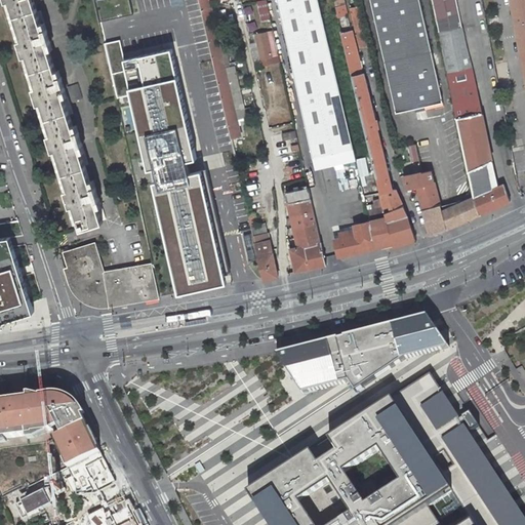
[(74,205),(81,230),(104,223),(103,219),(106,218),(99,198),(101,197),(97,189),(96,189),(94,180),(90,182),(85,165),(89,164),(82,143),(83,143),(81,133),(80,134),(77,125),(73,126),(69,115),(73,113),(70,103),(66,87),(61,70),(56,71),(50,50),(53,49),(50,40),(52,40),(49,31),(48,32),(41,11),(38,12),(34,0),(6,0),(7,2),(10,1),(22,40),(18,40),(24,57),(28,56),(37,87),(34,88),(39,105),(42,104),(51,134),(48,135),(53,152),(56,151),(69,190),(66,191),(71,206),(74,205)]
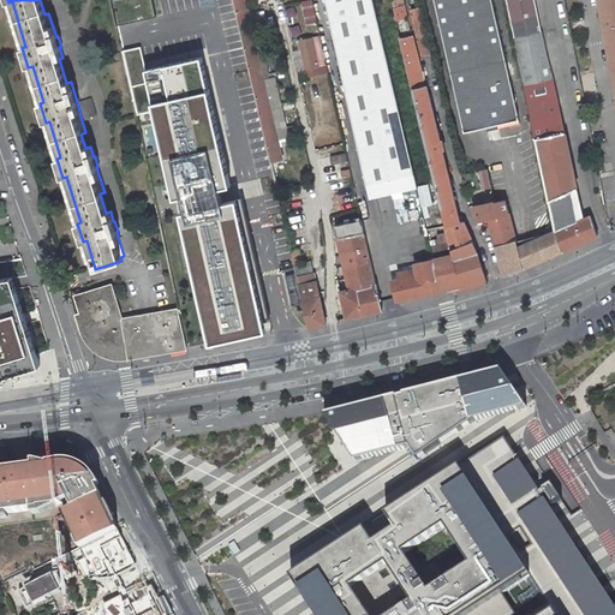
[(112,0),(117,23),(156,17),(153,0),(112,0)]
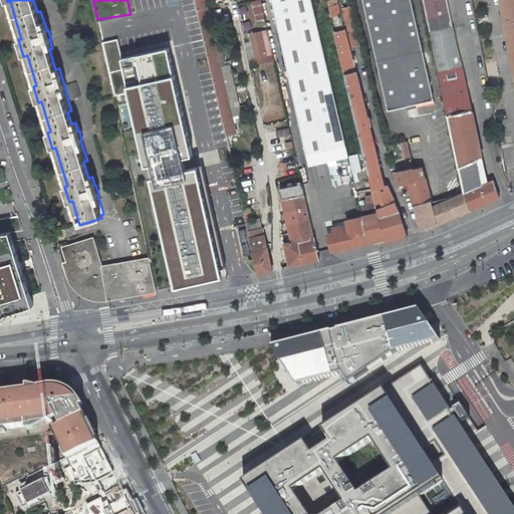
[(236,133),(205,0),(194,0),(215,86),(226,135),(236,133)]
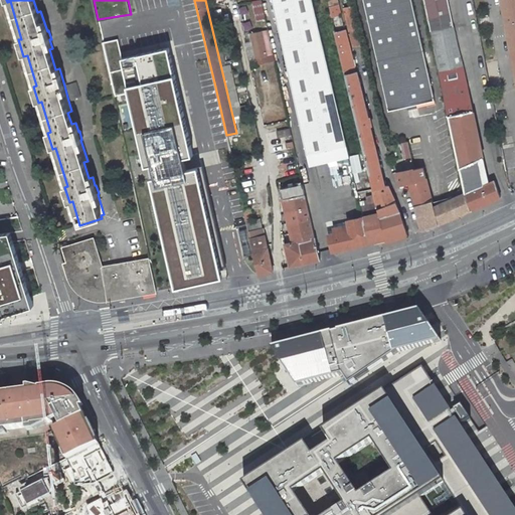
[(256,16),(264,14),(260,0),(255,0),(252,1),(256,16)]
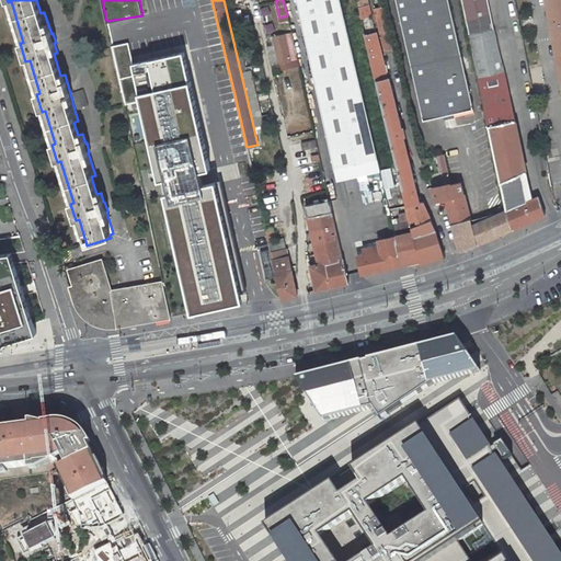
[(340,0),(297,0),(334,169),(378,159),(340,0)]
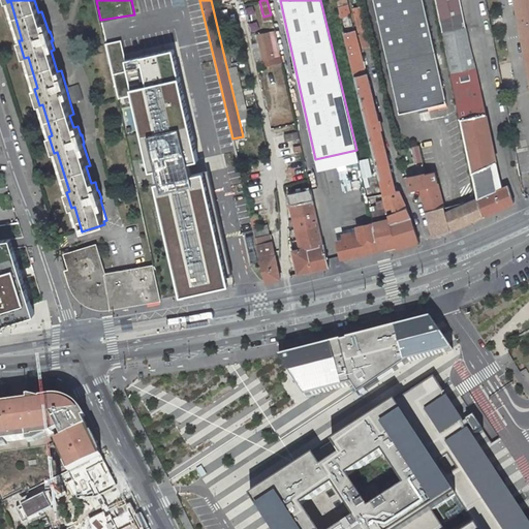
[(347,0),(336,0),(340,18),(351,14),(347,0)]
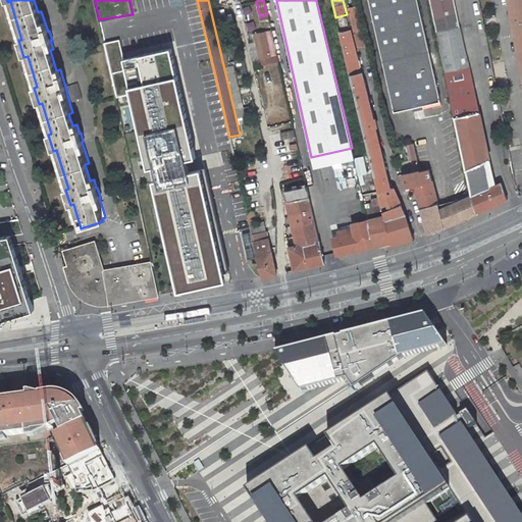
[(368,0),(394,112),(405,109),(379,0),(368,0)]
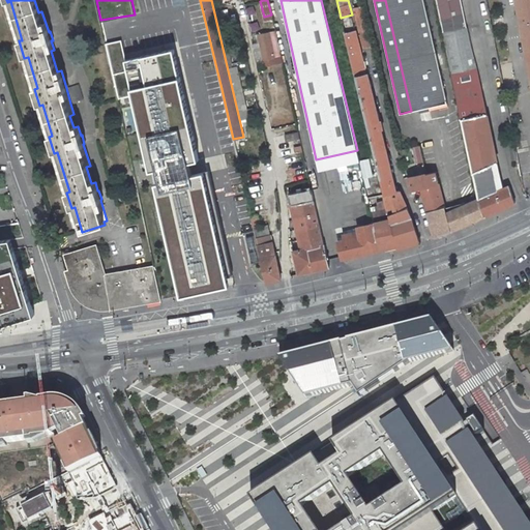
[(428,107),(448,102),(424,0),(385,0),(411,111),(419,109),(428,107)]
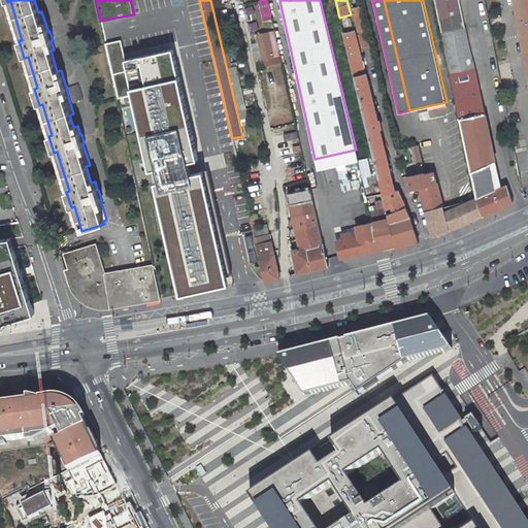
[(433,0),(460,119),(485,113),(459,0),(433,0)]
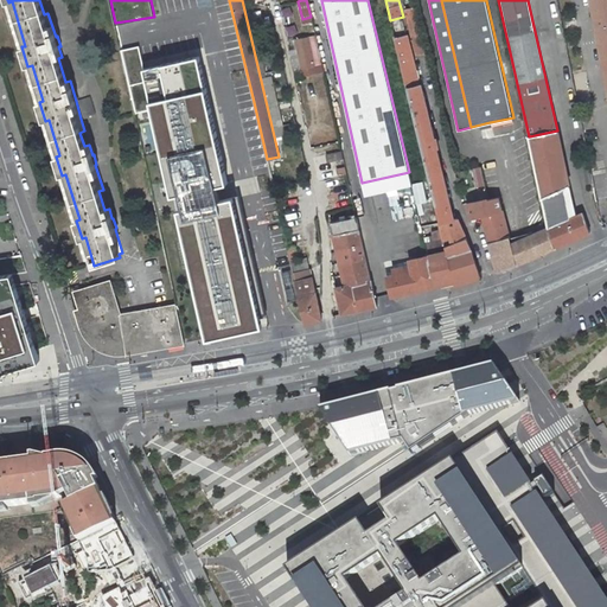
[(606,0),(590,0),(606,81),(606,0)]
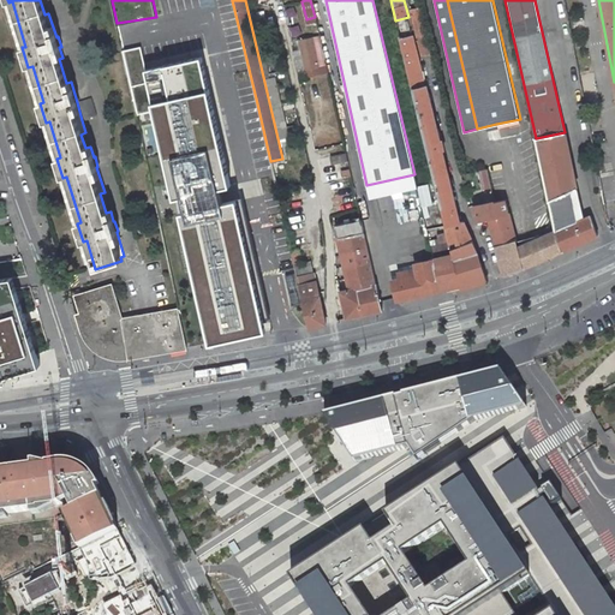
[(423,6),(411,9),(422,55),(434,53),(423,6)]
